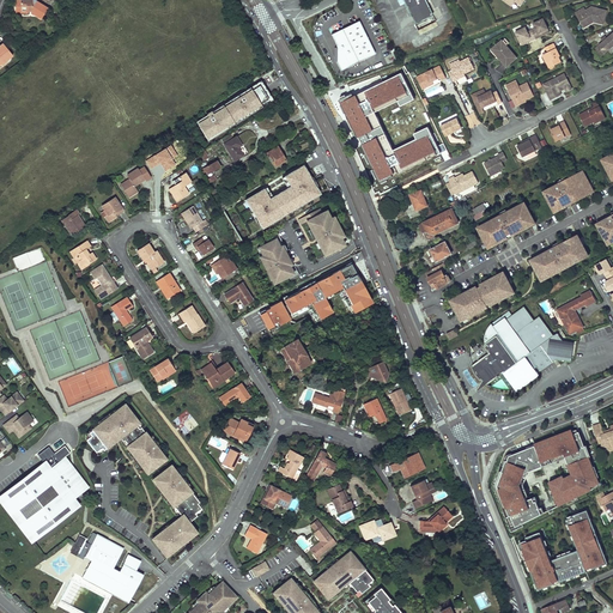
[(432,16),(425,0),(402,0),(414,24),(432,16)]
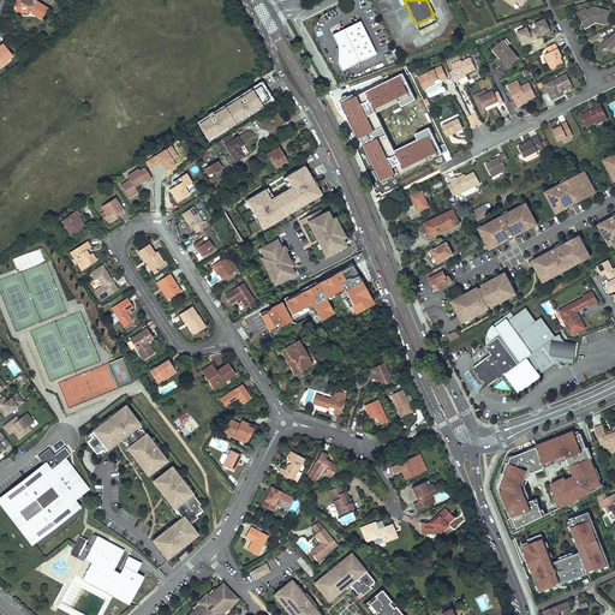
[(22,4),(16,4),(16,11),(28,12),(31,12),(33,12),(36,15),(36,16),(40,19),(43,13),(46,15),(48,9),(35,1),(22,1),(22,4)]
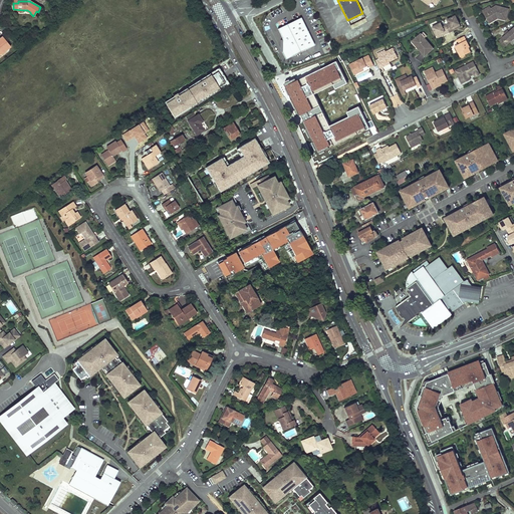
[(496,6),(492,9),(490,6),(482,11),(486,17),(490,23),(495,20),(494,18),(496,17),(498,17),(498,18),(506,20),(509,9),(501,7),(500,9),(498,9),(496,6)]
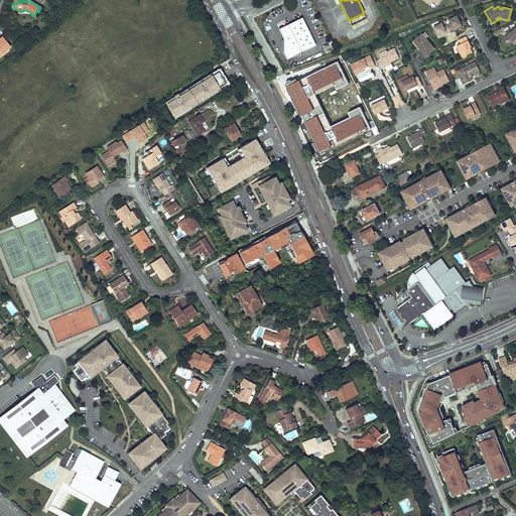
[(434,27),(438,35),(443,33),(444,35),(458,29),(457,27),(462,24),(461,22),(458,16),(449,20),(450,23),(444,27),(442,23),(434,27)]
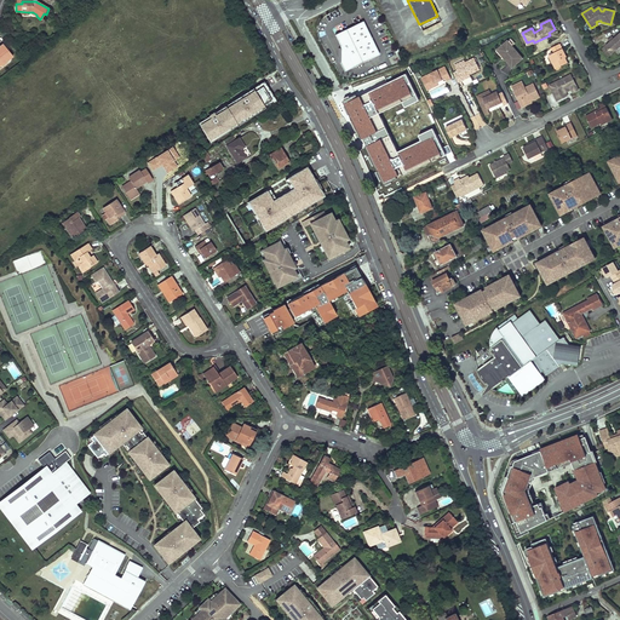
[(379,58),(363,26),(336,39),(340,50),(340,67),(345,75),(379,58)]
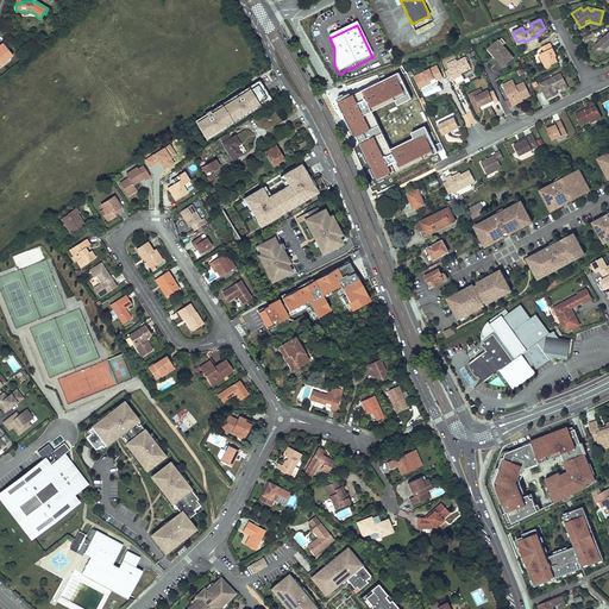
[(608,32),(595,45),(601,52),(607,48),(608,45),(608,32)]
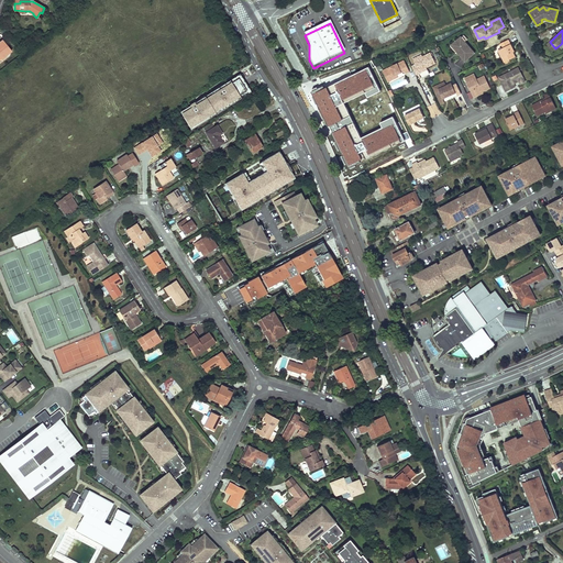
[(465,62),(475,53),(466,42),(462,37),(462,36),(453,44),(460,52),(459,53),(465,62)]
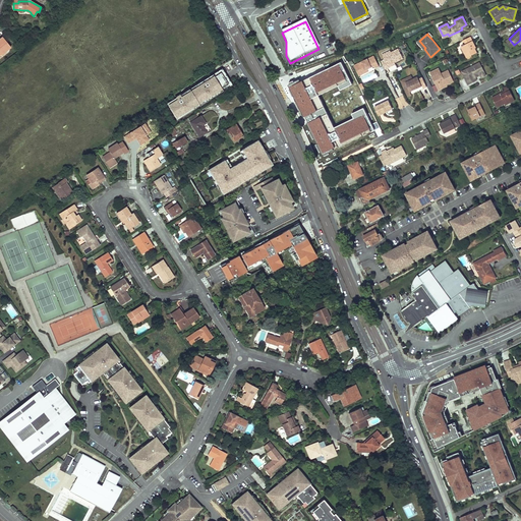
[(463,41),(465,45),(461,47),(467,58),(477,53),(475,49),(473,46),(474,45),(470,37),(463,41)]
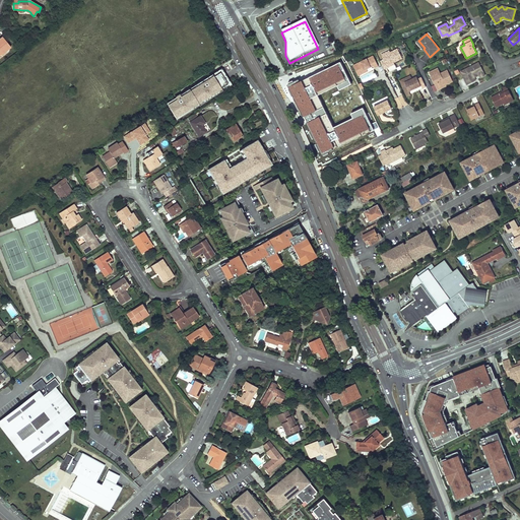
[(11,47),(3,38),(0,39),(0,54),(1,54),(1,55),(11,47)]
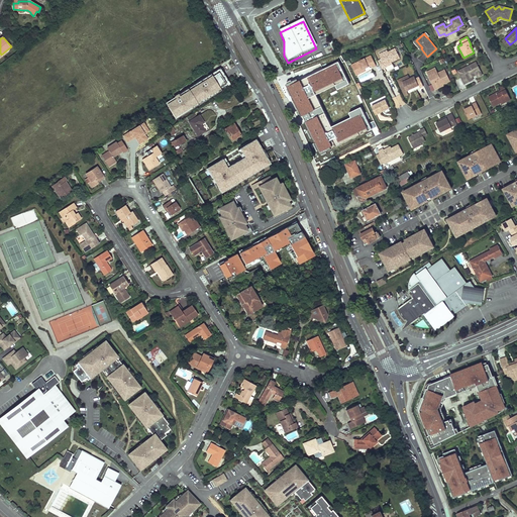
[(382,60),(378,61),(382,69),(386,67),(385,66),(392,62),(400,58),(396,48),(388,52),(380,56),(382,60)]
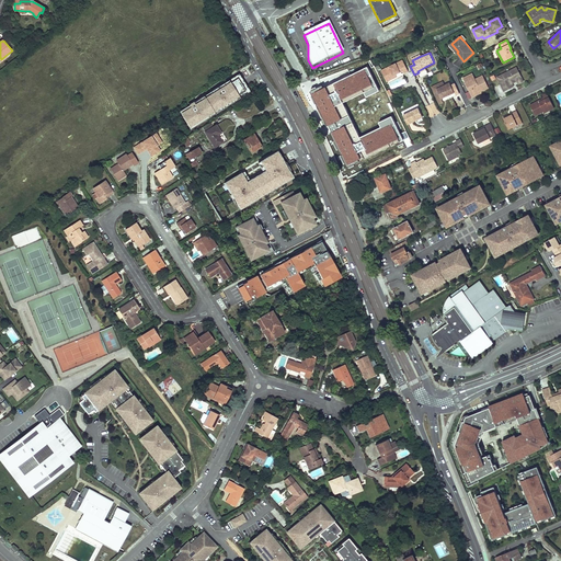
[(381,71),(387,82),(395,78),(393,76),(397,75),(403,71),(404,73),(409,71),(403,60),(381,71)]
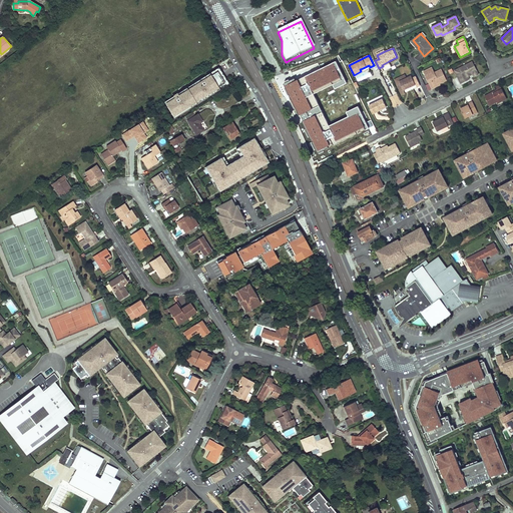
[(454,71),(461,83),(470,79),(468,76),(468,75),(471,73),(472,73),(474,77),(479,74),(472,62),(454,71)]
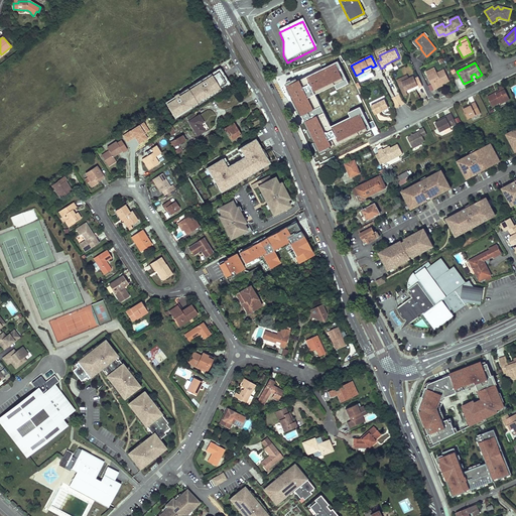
[(219,69),(166,103),(175,119),(230,85),(220,68),(219,69)]
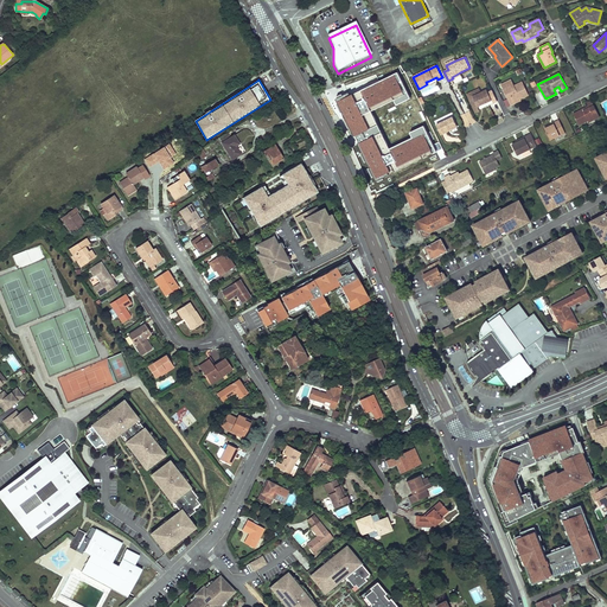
[(529,95),(522,82),(513,85),(513,83),(503,88),(511,106),(516,103),(513,100),(521,97),(521,98),(529,95)]
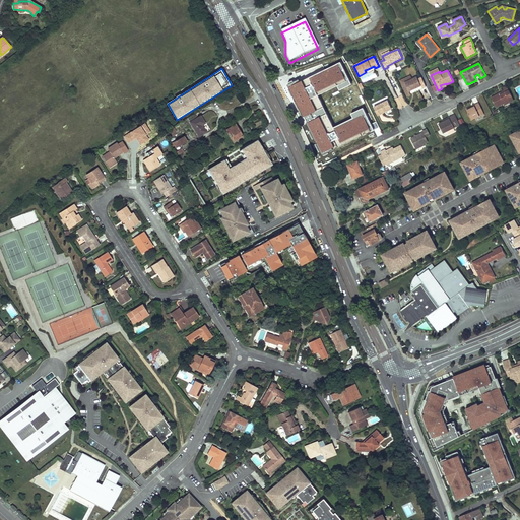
[(380,129),(375,129),(349,74),(350,75),(348,71),(347,71),(328,79),(334,93),(334,94),(336,106),(340,114),(347,113),(348,116),(349,118),(352,125),(353,132),(354,134),(356,139),(380,129)]
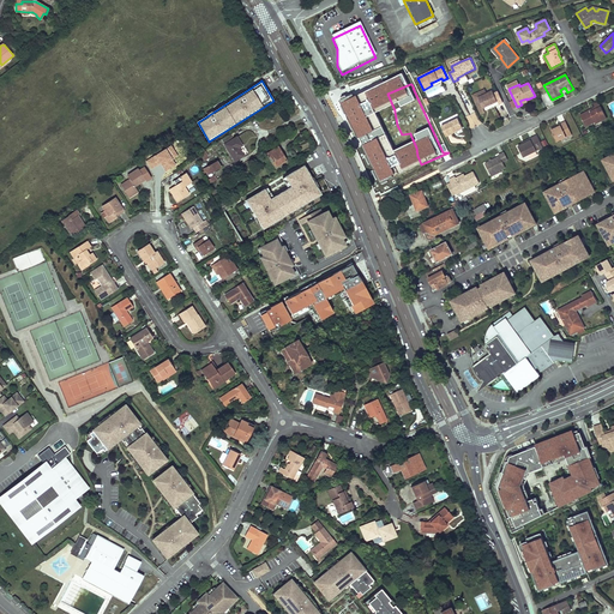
[(486,112),(483,107),(479,97),(488,92),(486,89),(473,95),(482,113),(486,112)]
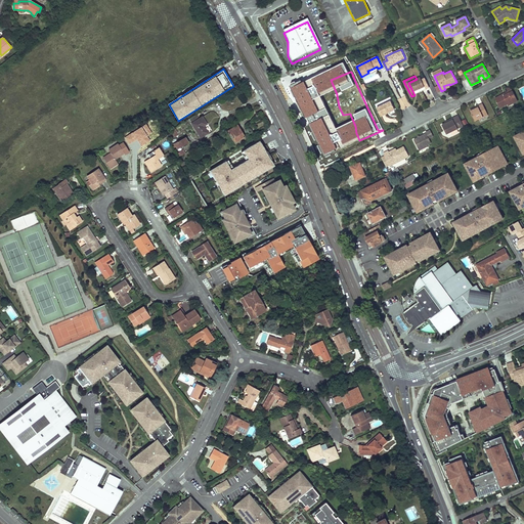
[(422,81),(420,77),(417,79),(408,83),(412,91),(421,88),(422,89),(425,88),(422,81)]
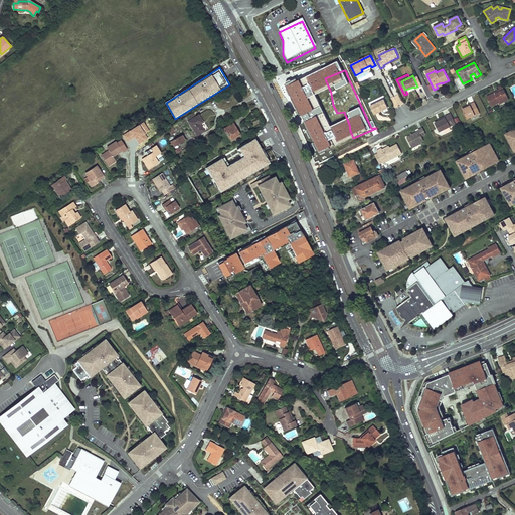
[(487,97),(492,107),(499,103),(500,104),(509,100),(504,90),(501,92),(496,94),(495,93),(487,97)]
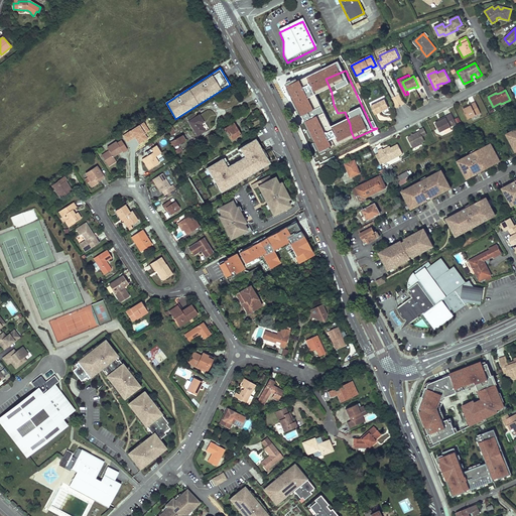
[(225,97),(229,107),(243,101),(239,92),(225,97)]
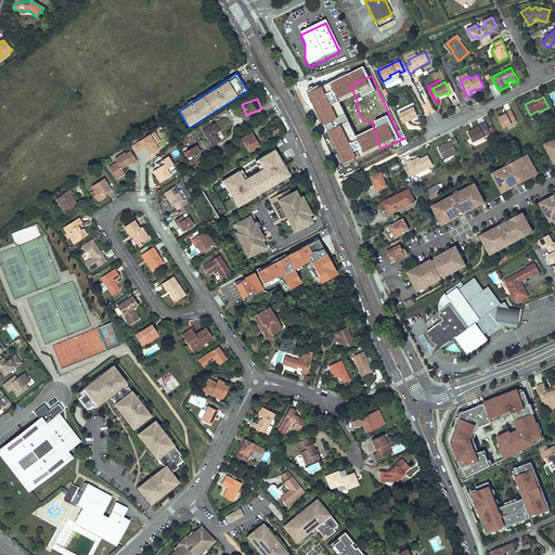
[(414,107),(399,114),(403,124),(418,116),(414,107)]
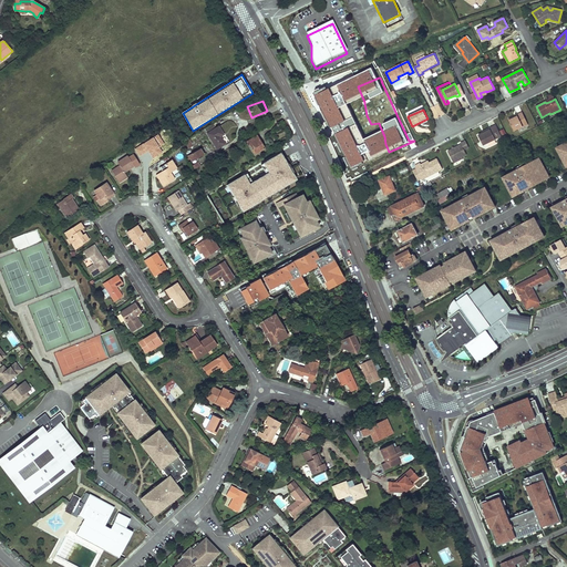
[(509,121),(514,131),(528,124),(522,112),(519,114),(517,114),(517,116),(509,121)]
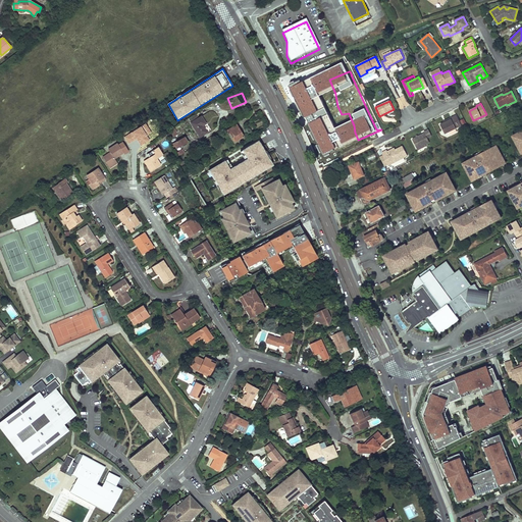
[(191,123),(198,118),(196,114),(189,118),(191,123)]
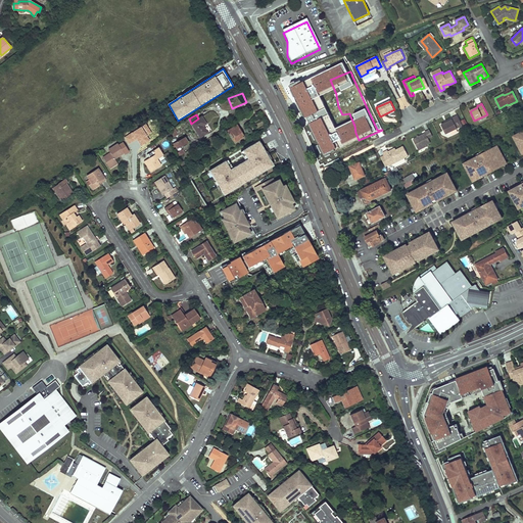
[(452,119),(453,120),(445,123),(441,125),(445,134),(448,133),(449,136),(457,133),(456,129),(463,126),(458,115),(452,119)]
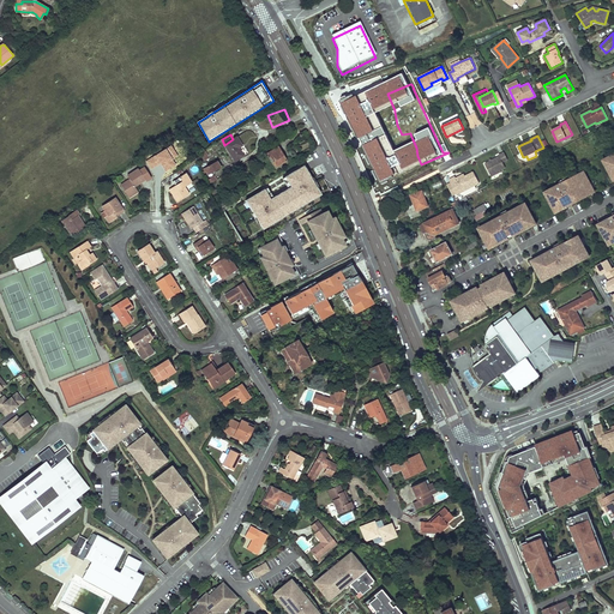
[(242,145),(236,137),(233,139),(224,145),(235,161),(244,156),(239,148),(242,145)]
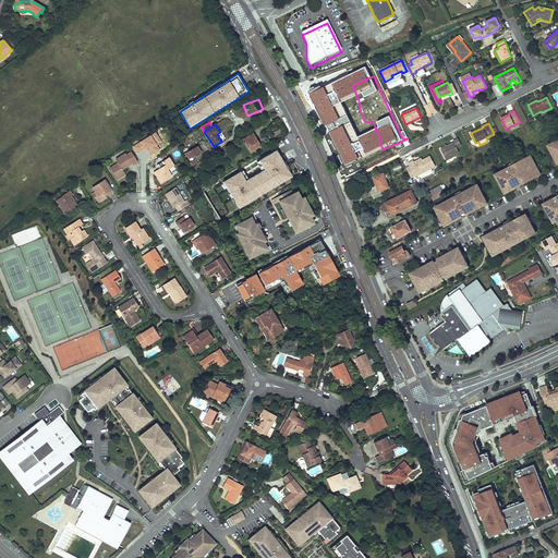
[(246,143),(252,152),(261,146),(255,137),(256,137),(253,133),(243,140),(245,143),(246,143)]
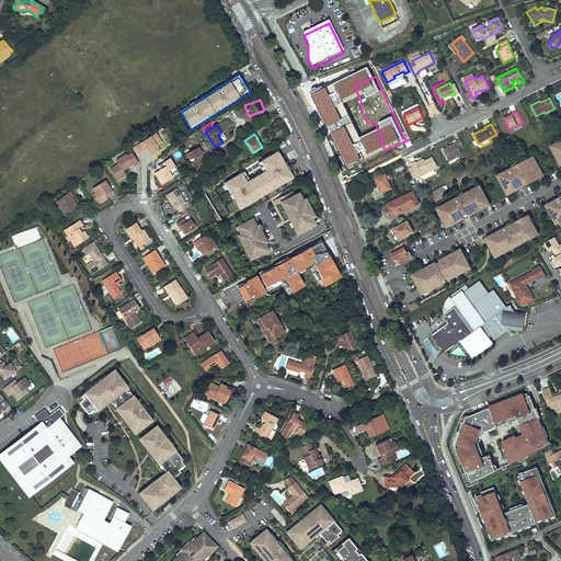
[(443,150),(448,160),(458,155),(461,153),(459,148),(464,146),(460,139),(456,141),(456,142),(443,150)]
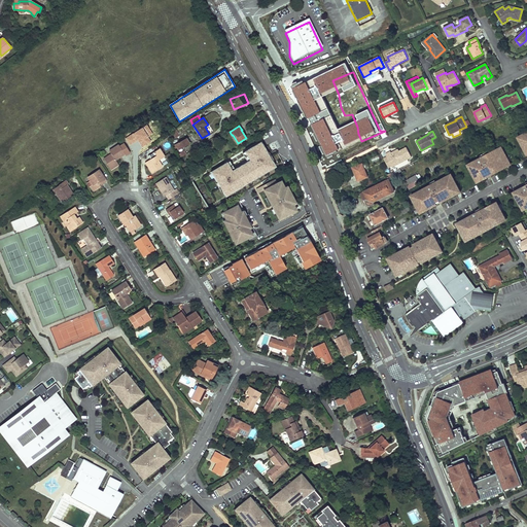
[(526,136),(525,134),(518,138),(525,151),(526,149),(526,136)]
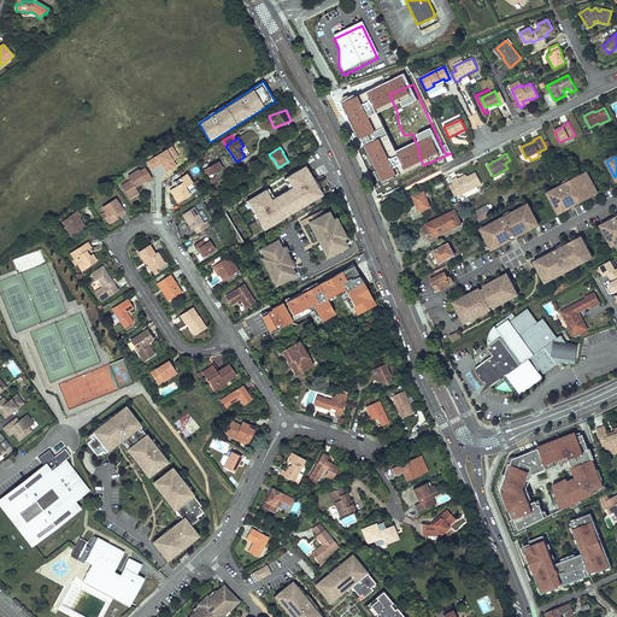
[(203,171),(206,177),(209,176),(222,168),(218,162),(205,170),(203,171)]
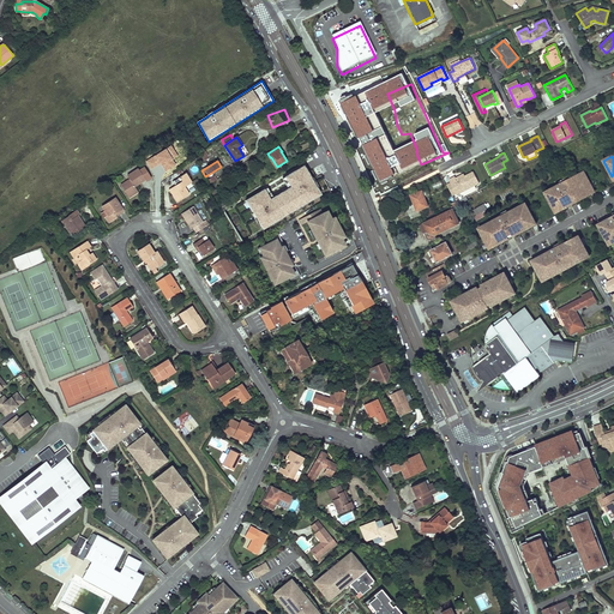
[(265,188),(246,200),(263,229),(324,193),(306,163),(286,175),(292,186),(271,198),(265,188)]
